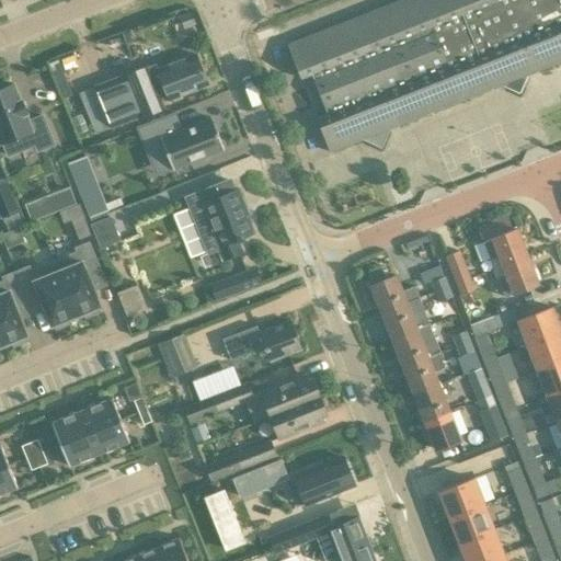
[(329,151),(362,139),(381,147),(388,128),(493,88),(501,84),(518,93),(527,73),(560,60),(560,0),(400,0),(287,45),(300,78),(311,73),(327,114),(316,118),(329,151)]
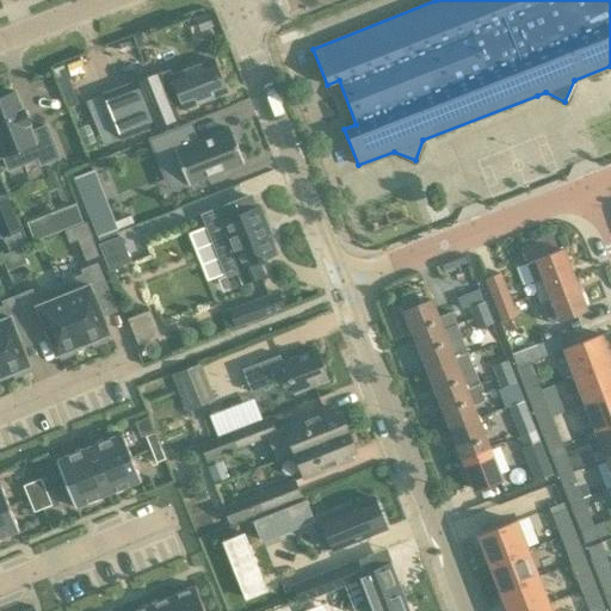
[(210,26),(207,16),(197,19),(201,30),(210,26)]
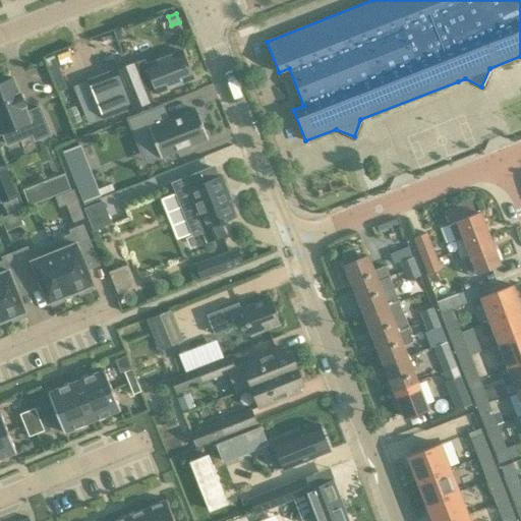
[(113,69),(88,79),(88,80),(103,118),(103,119),(128,109),(131,108),(153,100),(151,95),(151,94),(190,78),(180,51),(146,63),(139,66),(138,63),(137,60),(117,68),(113,69)]
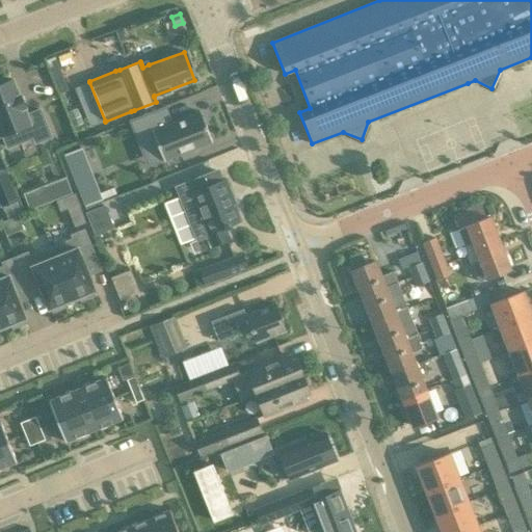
[(34,136),(36,142),(52,136),(41,109),(27,114),(24,106),(25,106),(20,95),(19,95),(12,80),(0,84),(0,132),(1,134),(2,133),(7,148),(34,136)]
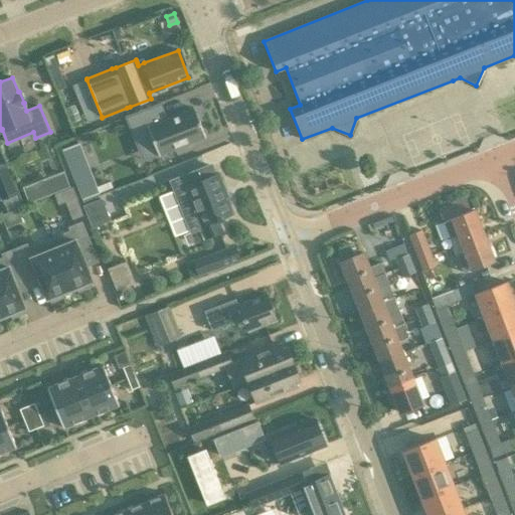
[(166,119),(160,103),(126,117),(135,141),(151,135),(159,154),(205,136),(194,108),(166,119)]
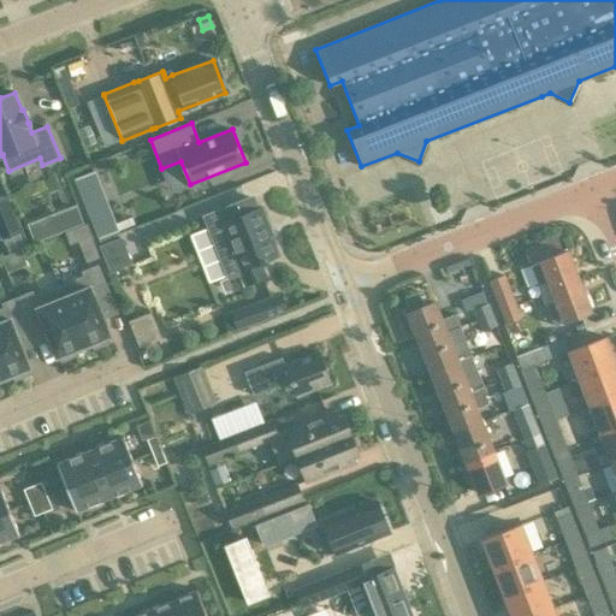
[(75,179),(83,200),(104,193),(95,171),(75,179)]
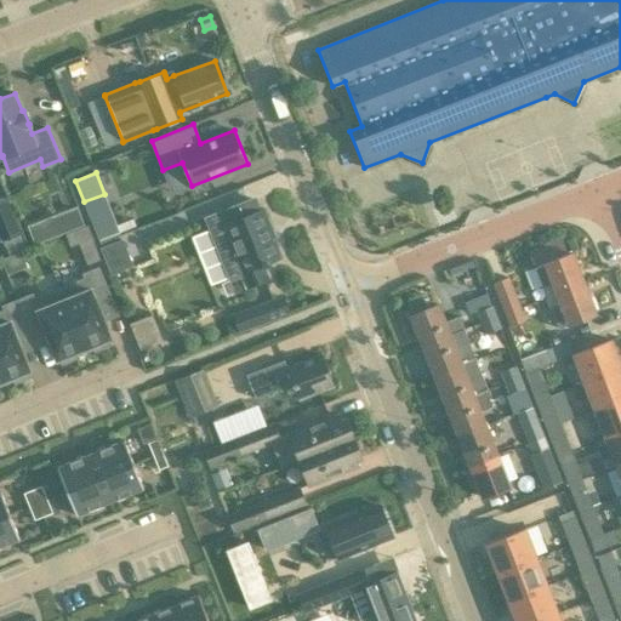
[(0,199),(0,234),(4,244),(20,237),(4,198),(0,199)]
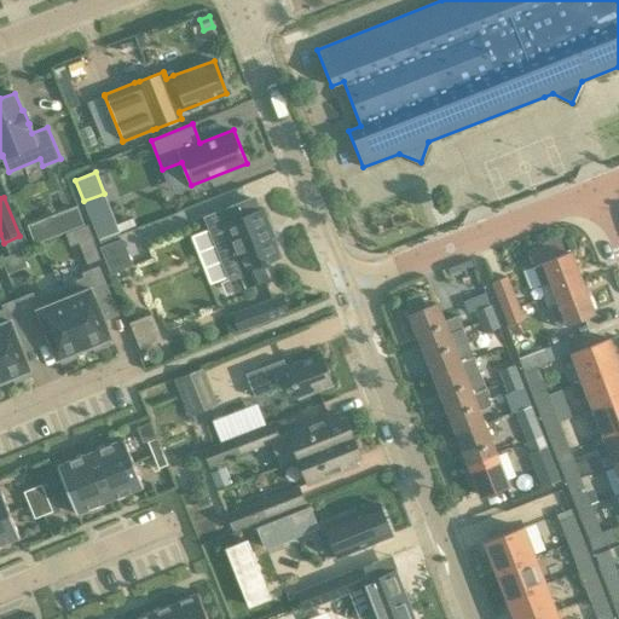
[(208,230),(227,277),(232,276),(233,278),(241,275),(246,288),(267,278),(262,265),(267,264),(266,261),(278,256),(267,229),(270,227),(262,208),(258,210),(253,200),(213,214),(218,226),(208,230)]
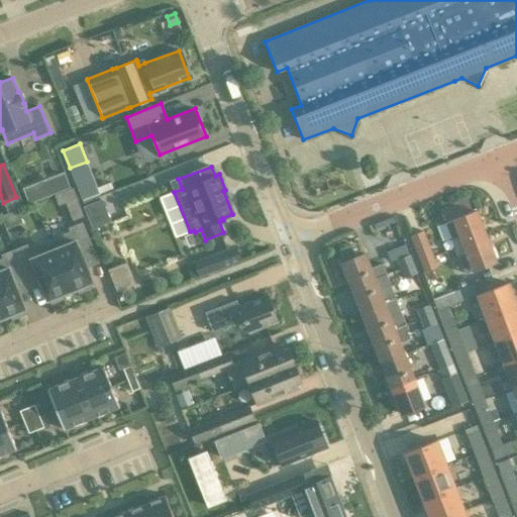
[(64,172),(46,179),(53,194),(70,187),(64,172)]
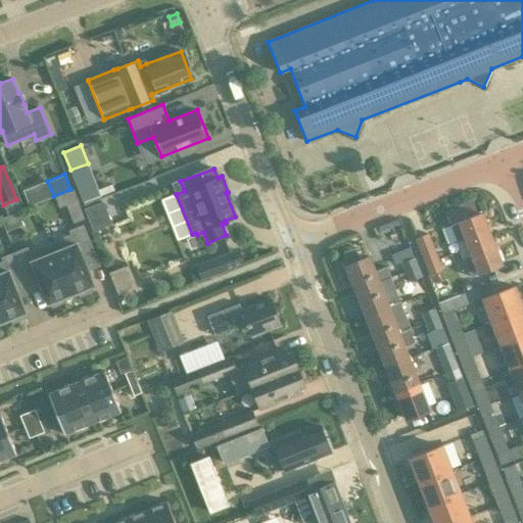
[(100,196),(100,195),(98,189),(94,179),(77,186),(83,203),(100,196)]
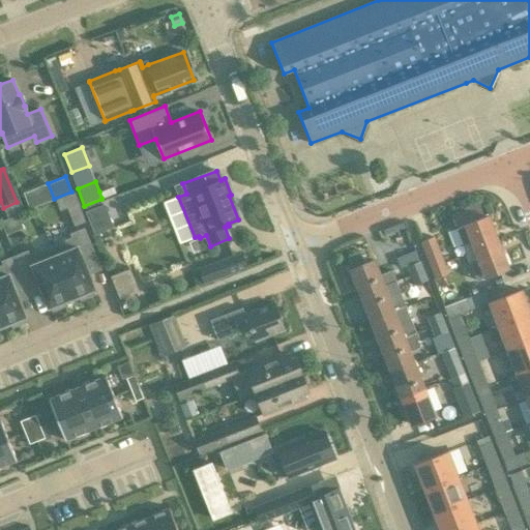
[(76,190),(56,198),(61,210),(80,203),(76,190)]
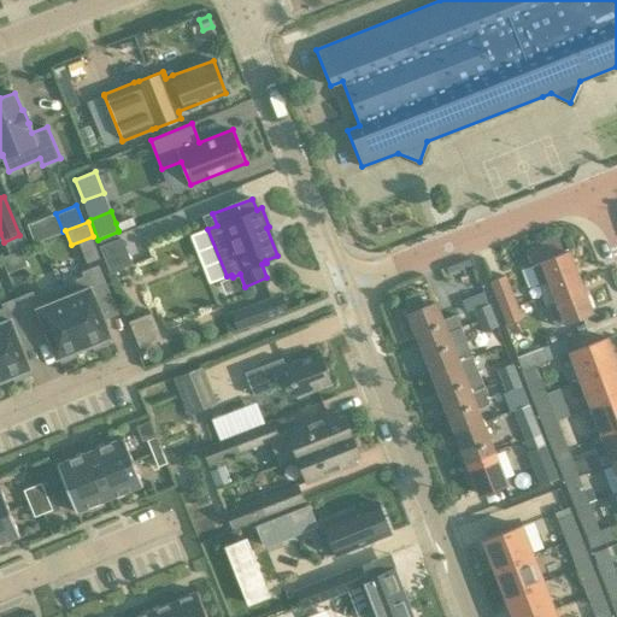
[(541,288),(577,274),(568,251),(564,252),(558,238),(527,250),(541,288)]
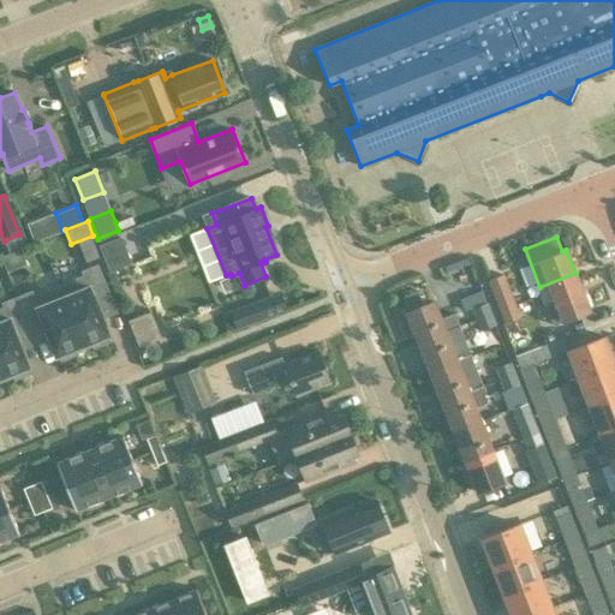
[(100,257),(95,246),(82,252),(87,263),(100,257)]
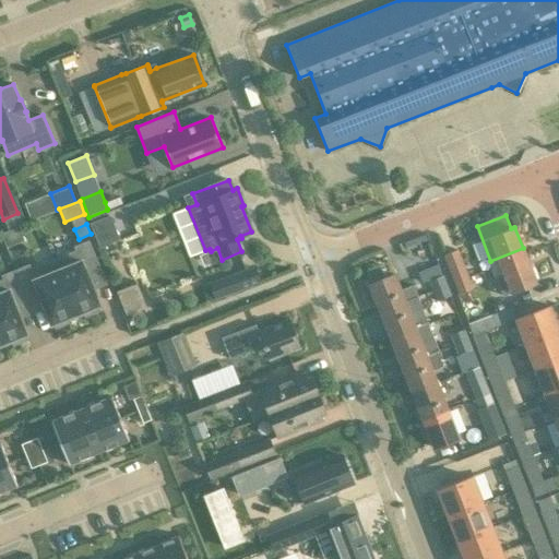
[(115,226),(97,233),(100,242),(118,236),(115,226)]
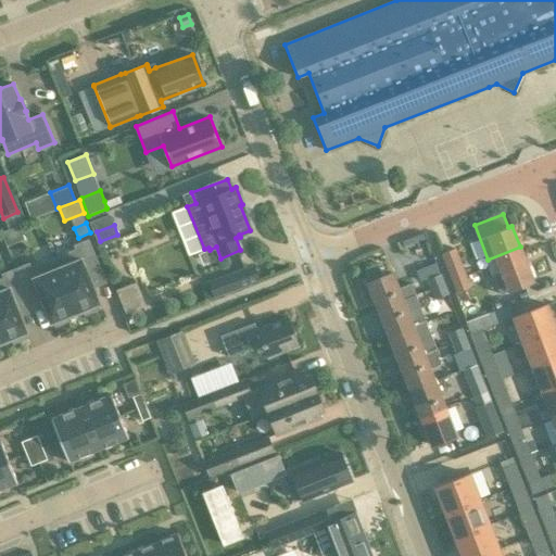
[(77,250),(53,258),(75,313),(84,308),(86,313),(98,308),(96,304),(99,303),(90,278),(101,274),(88,240),(75,245),(77,250)]
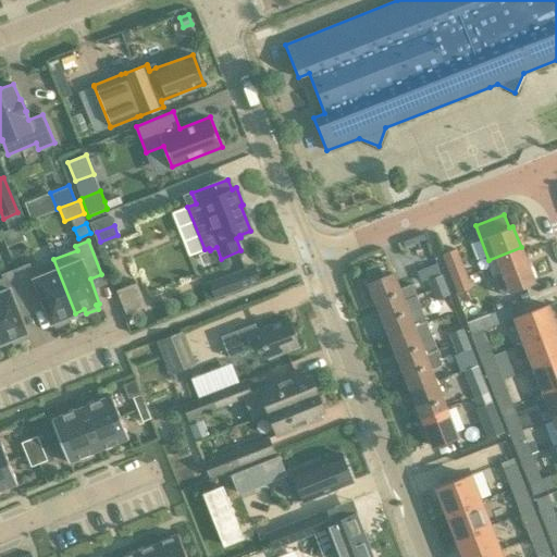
[(534,282),(521,247),(489,260),(502,294),(534,282)]
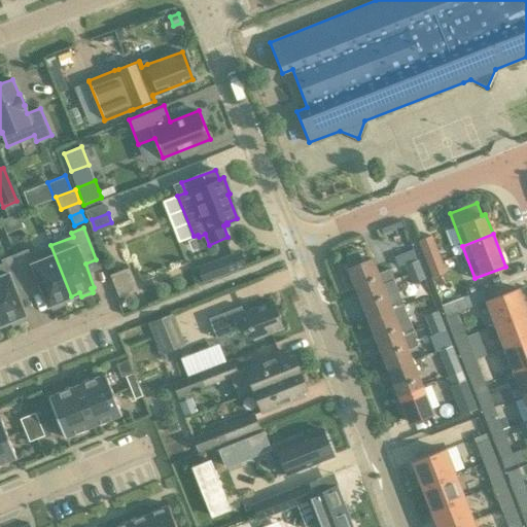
[(426,259),(438,254),(431,235),(418,240),(426,259)]
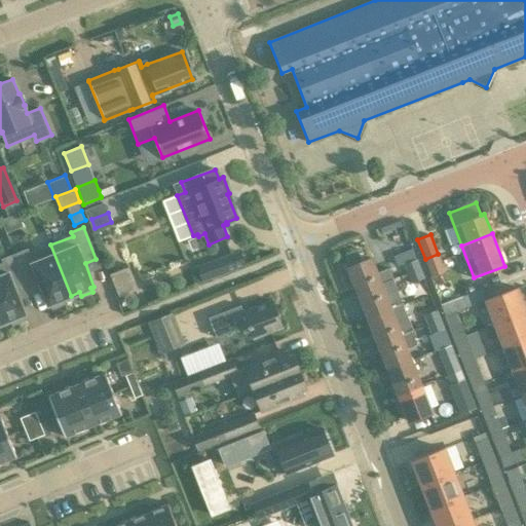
[(27,250),(14,255),(28,287),(38,283),(47,305),(51,304),(52,308),(64,303),(62,299),(71,296),(50,245),(29,254),(27,250)]
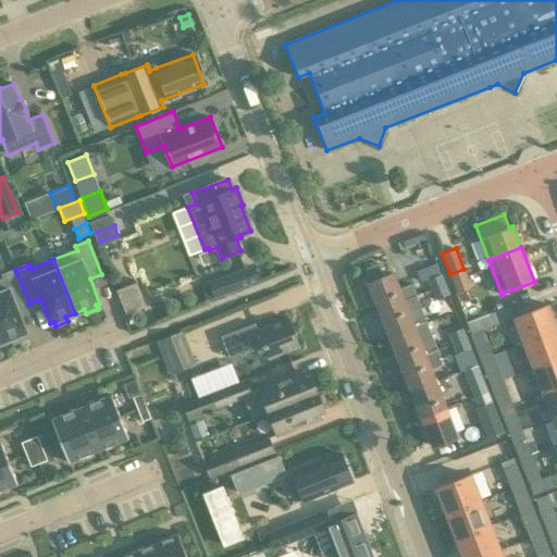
[(252,264),(236,271),(208,282),(213,298),(242,288),(259,281),(252,264)]
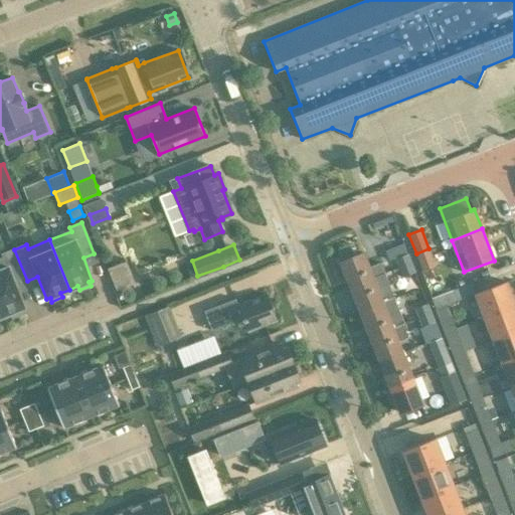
[(436,266),(428,248),(416,253),(422,270),(436,266)]
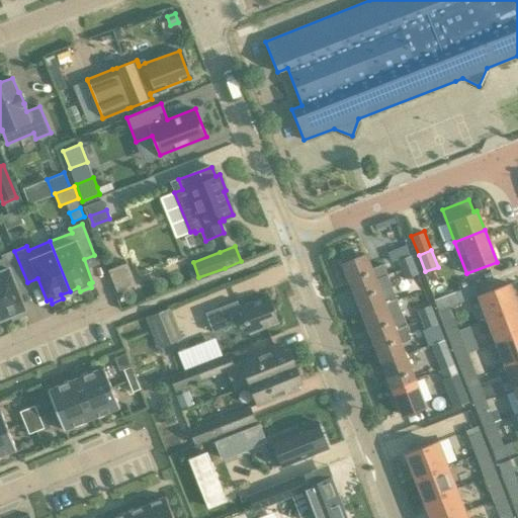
[(4,259),(0,260),(0,313),(2,318),(10,315),(12,319),(23,314),(21,310),(25,309),(16,286),(27,282),(14,251),(2,255),(4,259)]
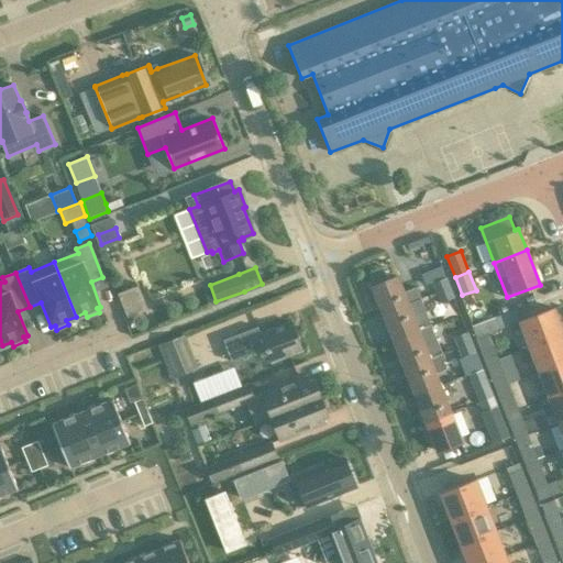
[(435,294),(451,288),(446,276),(444,277),(432,283),(435,294)]
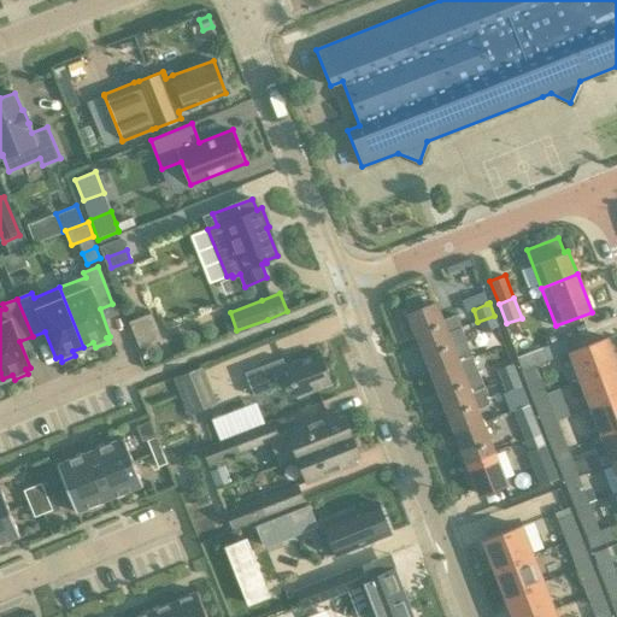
[(406,315),(418,345),(447,334),(460,329),(456,315),(442,321),(435,304),(406,315)]
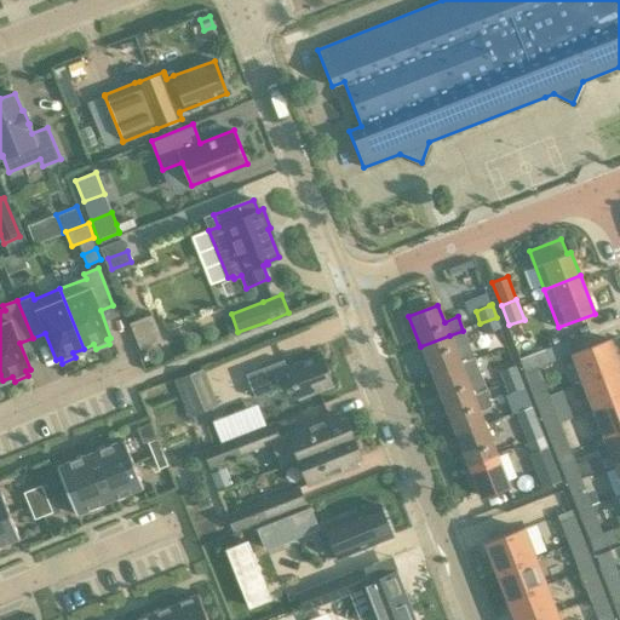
[(151,314),(130,323),(141,350),(162,342),(151,314)]
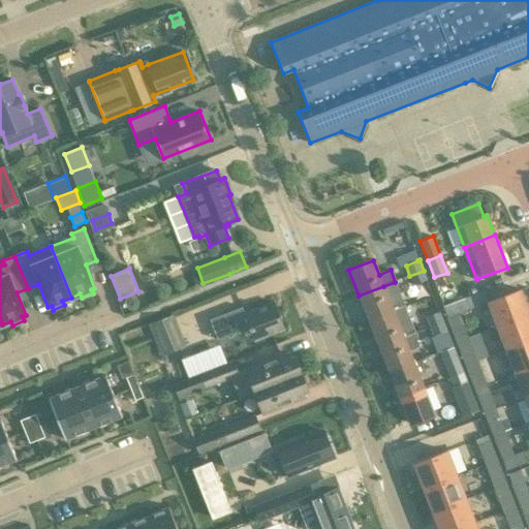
[(427,280),(424,271),(409,276),(413,285),(427,280)]
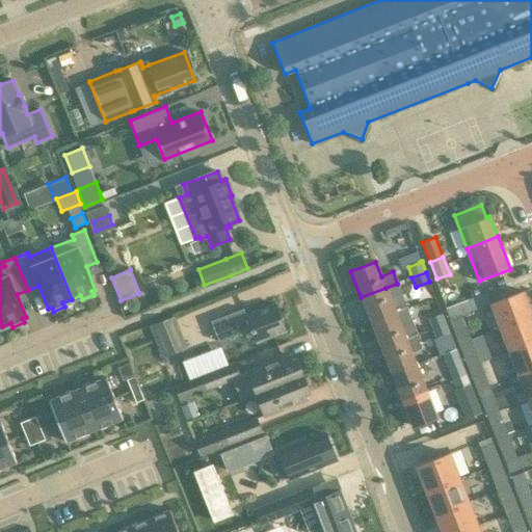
[(235,311),(270,294),(264,282),(229,298),(235,311)]
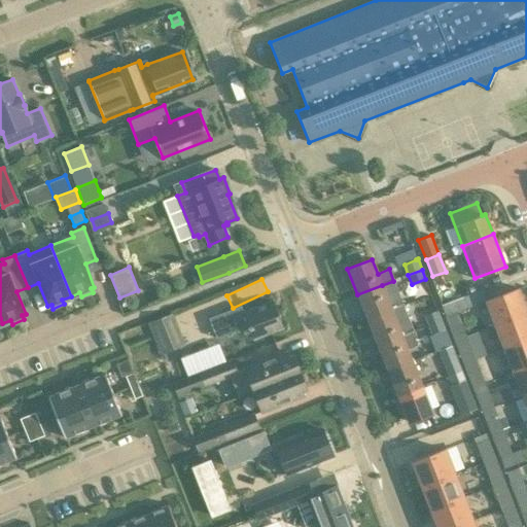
[(357,294),(367,320),(392,310),(382,285),(357,294)]
